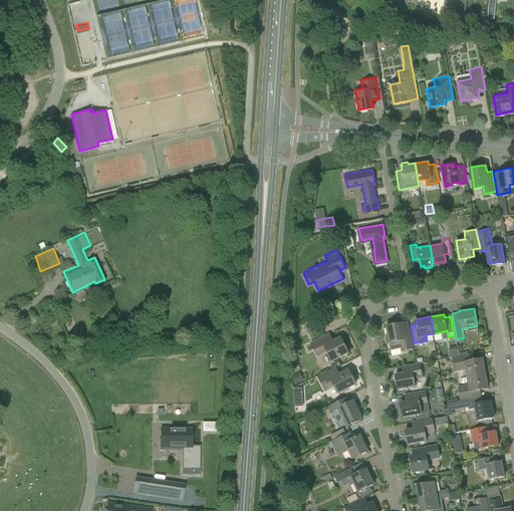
[(391,348),(401,346),(402,349),(414,347),(411,331),(404,332),(402,321),(387,324),(391,348)]
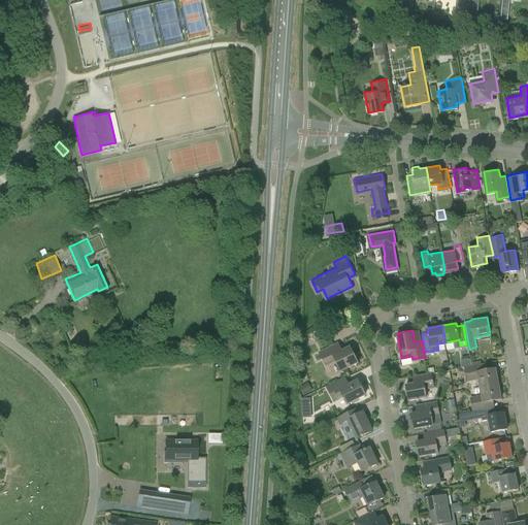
[(326,363),(336,358),(340,368),(358,360),(351,345),(342,349),(339,340),(320,350),(326,363)]
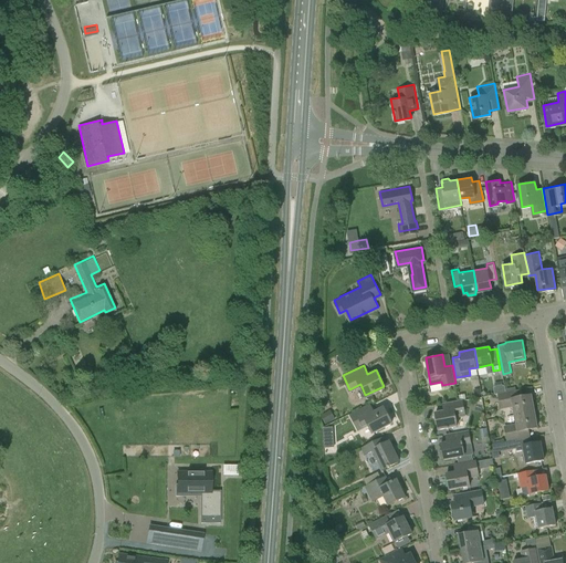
[(501,407),(513,404),(515,413),(534,408),(531,392),(520,394),(519,388),(499,392),(501,407)]
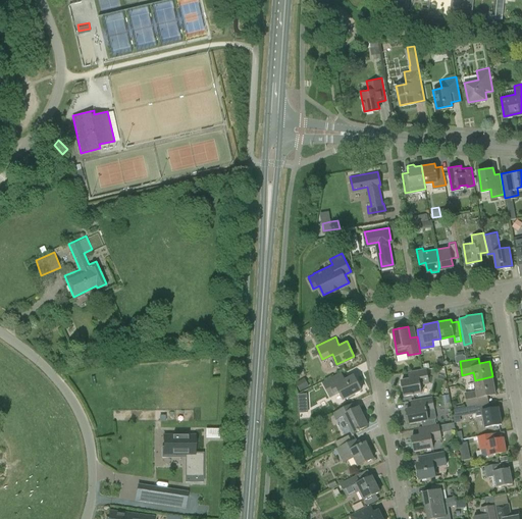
[(405,394),(423,391),(421,382),(429,380),(427,367),(409,370),(410,377),(402,378),(405,394)]
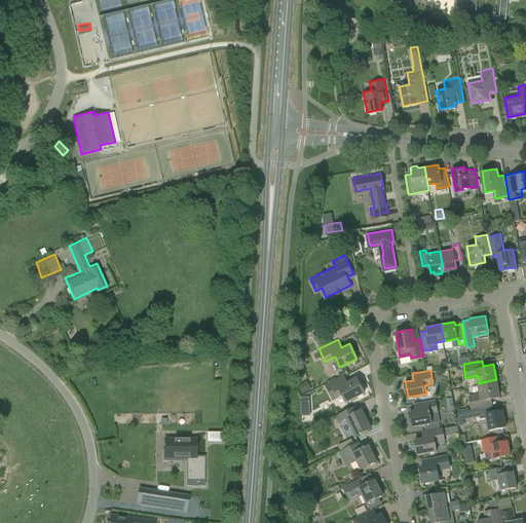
[(332,396),(341,390),(346,401),(364,391),(357,376),(348,380),(345,373),(326,382),(332,396)]
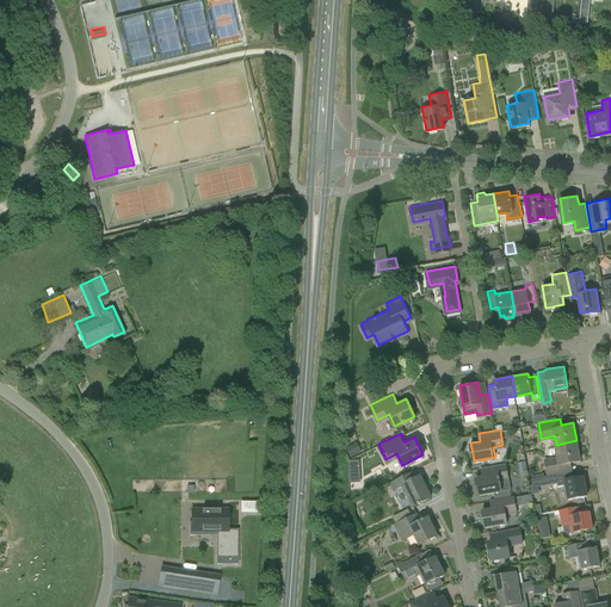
[(346,445),(351,454),(362,448),(357,439),(346,445)]
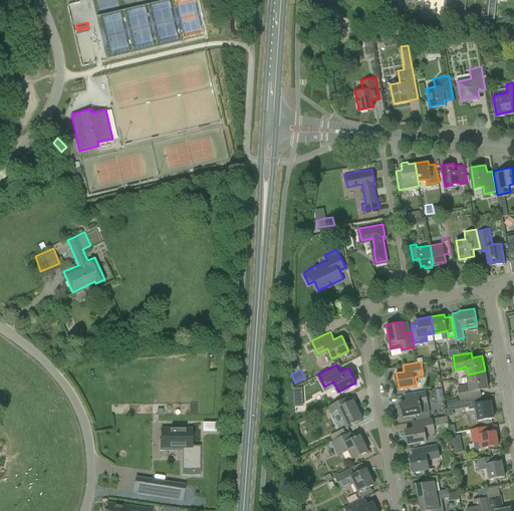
[(468,374),(469,382),(458,385),(460,399),(461,399),(482,395),(481,388),(488,386),(485,370),(468,374)]
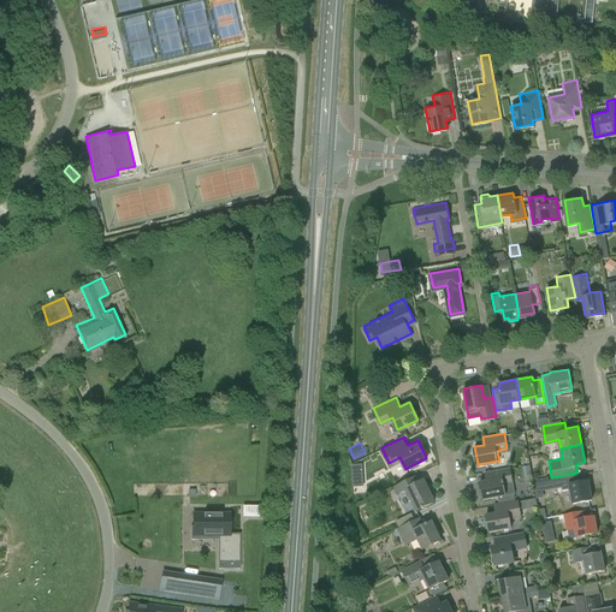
[(361,462),(351,463),(353,485),(362,483),(361,462)]
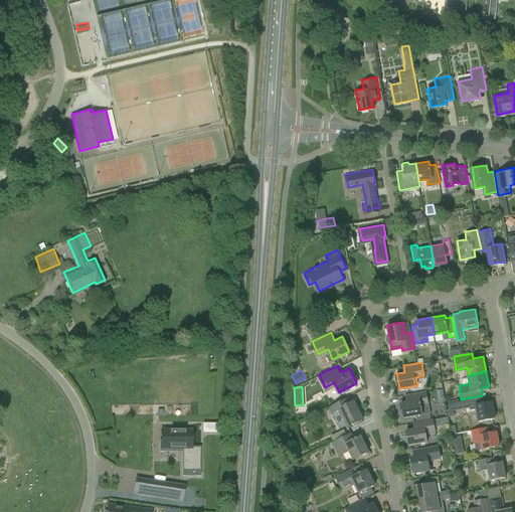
[(416,413),(417,419),(431,417),(430,411),(431,411),(428,401),(426,389),(406,393),(407,400),(401,401),(404,416),(416,413)]
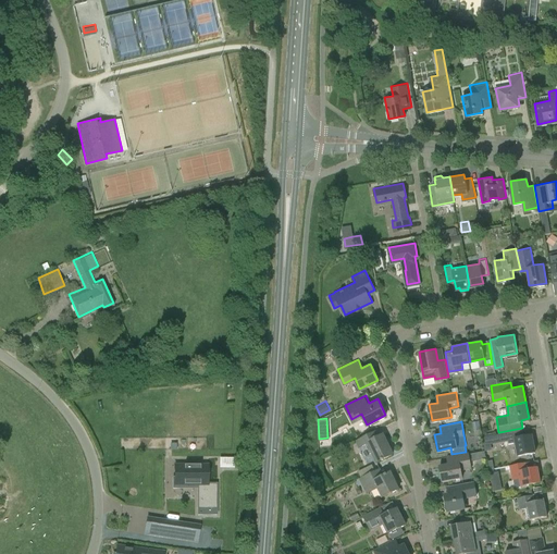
[(359,444),(367,440),(376,459),(393,452),(383,432),(380,434),(376,427),(356,438),(359,444)]
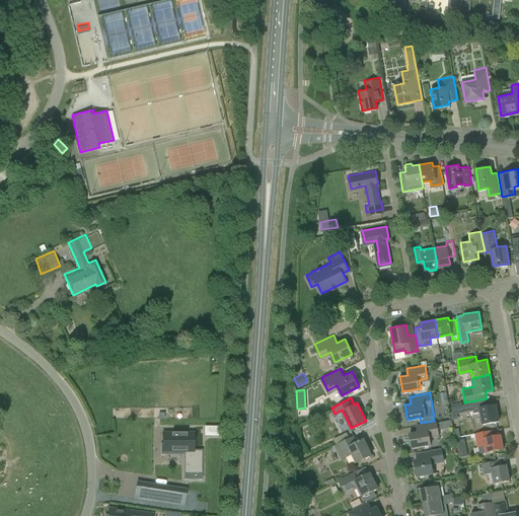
[(490,398),(487,398),(465,402),(466,410),(473,408),(474,412),(480,411),(484,422),(498,419),(495,403),(491,404),(490,398)]
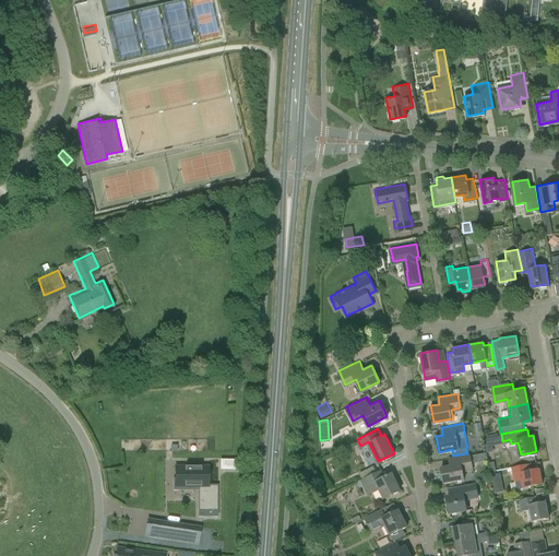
[(467,453),(453,456),(448,457),(449,463),(441,465),(444,482),(464,477),(463,470),(473,468),(470,453),(467,453)]
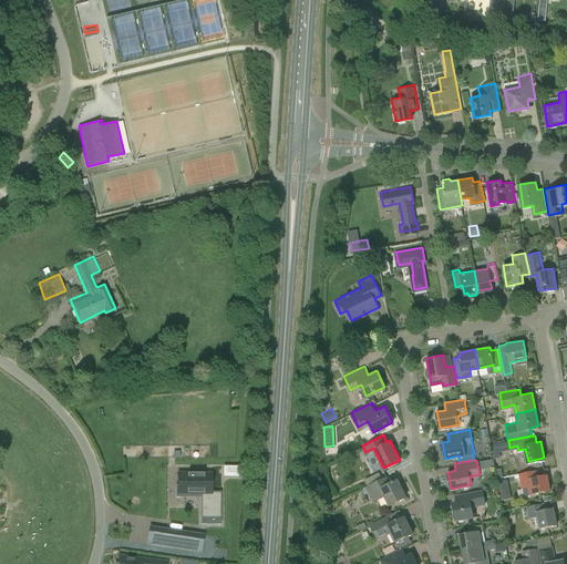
[(224,464),(223,473),(238,474),(238,464),(224,464)]
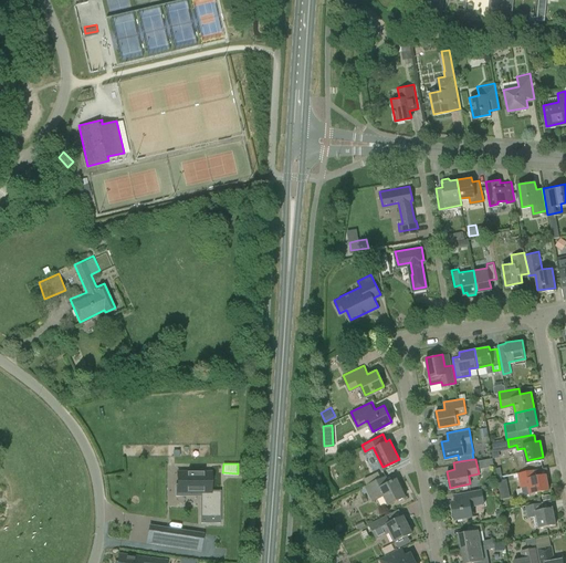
[(521,486),(523,492),(530,491),(548,488),(546,472),(535,475),(534,469),(519,472),(521,486)]
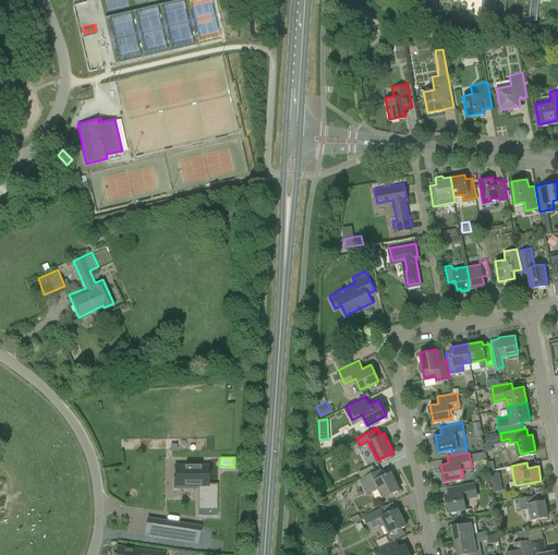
[(207,463),(174,463),(174,483),(182,483),(182,486),(193,486),(193,483),(198,483),(198,506),(216,506),(216,482),(207,482),(207,463)]
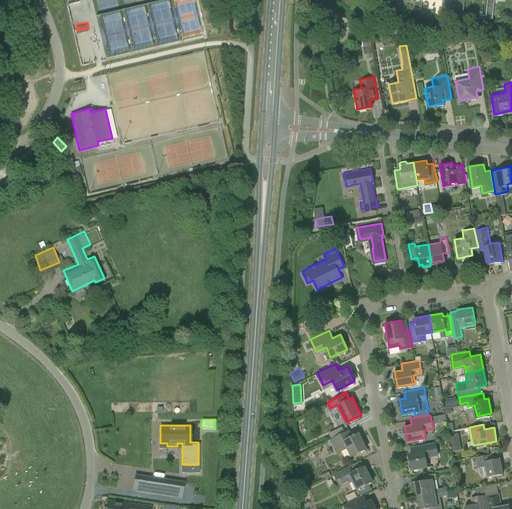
[(336,449),(346,444),(351,454),(366,447),(358,431),(352,434),(349,428),(330,437),(336,449)]
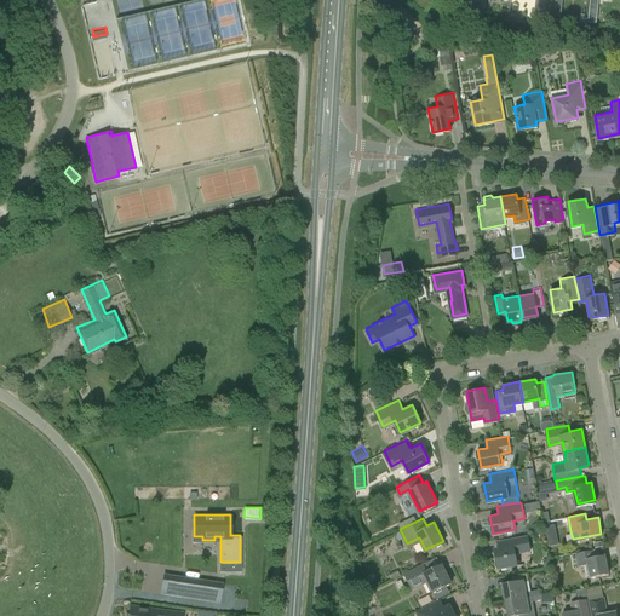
[(556,523),(545,524),(549,543),(560,541),(556,523)]
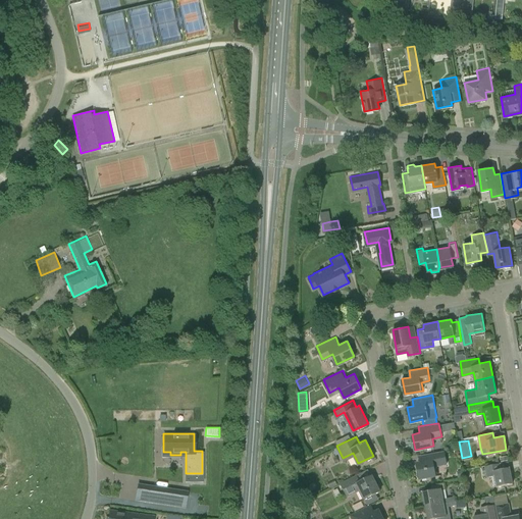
[(432,459),(417,462),(420,477),(435,474),(433,464),(447,461),(445,450),(430,453),(432,459)]
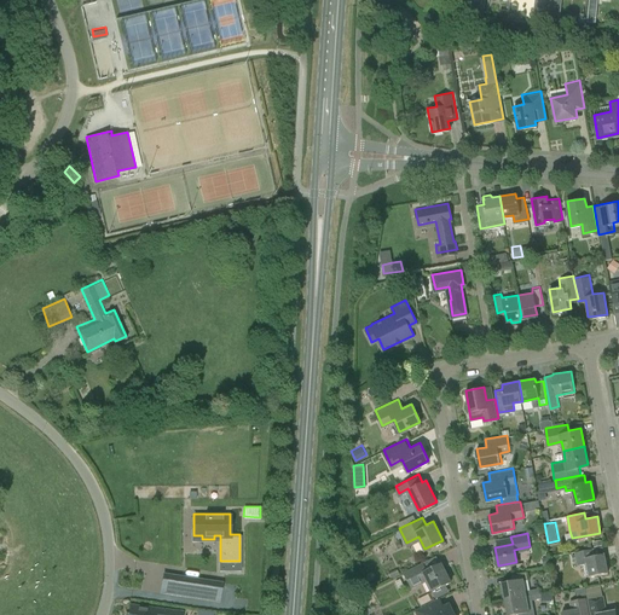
[(578,563),(586,562),(589,575),(607,572),(603,552),(594,555),(593,547),(576,551),(578,563)]
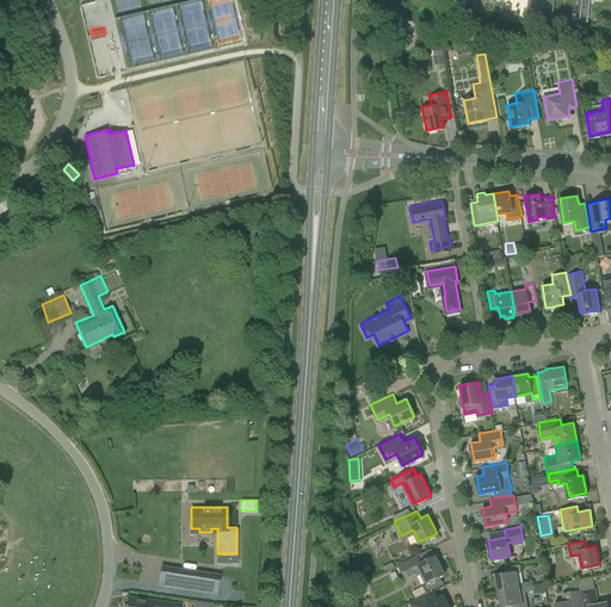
[(436,553),(421,561),(418,553),(397,563),(406,580),(423,571),(427,581),(444,573),(436,553)]
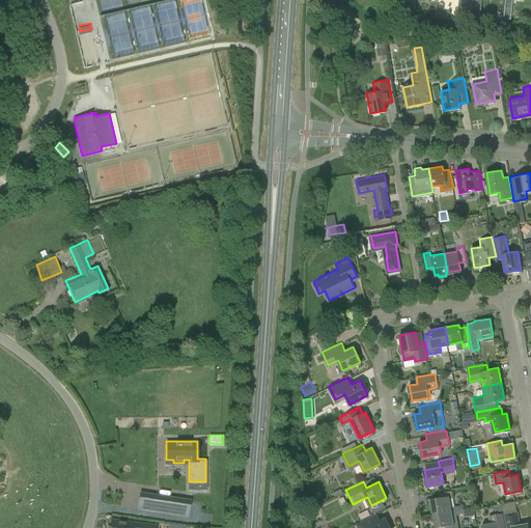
[(450,505),(448,497),(453,496),(452,490),(438,492),(440,498),(429,499),(432,513),(463,507),(463,503),(450,505)]
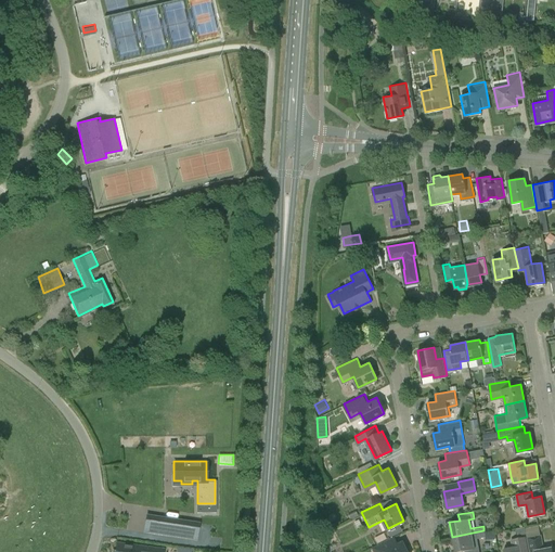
[(189,520),(156,515),(154,531),(196,538),(197,530),(188,528),(189,520)]
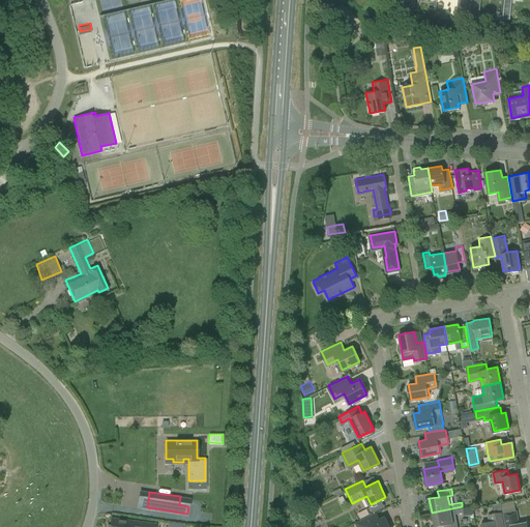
[(452,523),(450,513),(463,510),(462,506),(432,513),(434,526),(443,525),(443,526),(458,526),(457,522),(452,523)]
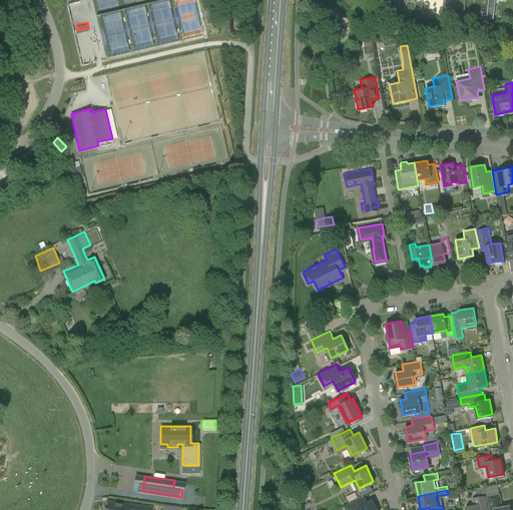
[(489,509),(510,509),(509,505),(503,506),(500,492),(487,495),(489,509)]
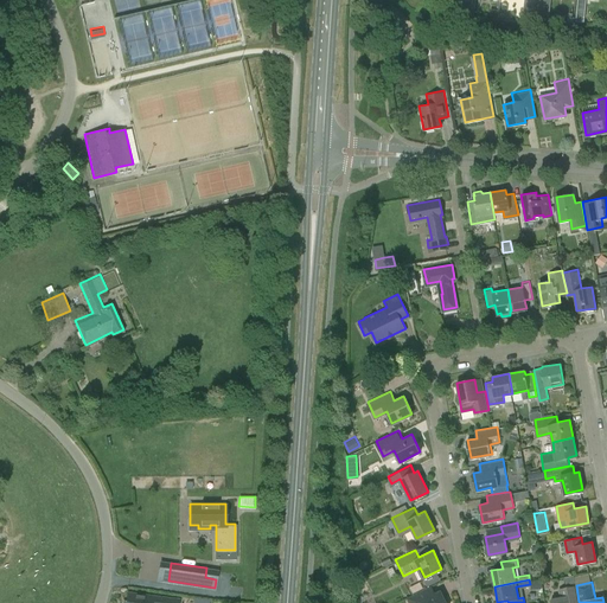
[(446,602),(440,590),(434,592),(430,584),(407,596),(409,602),(446,602)]
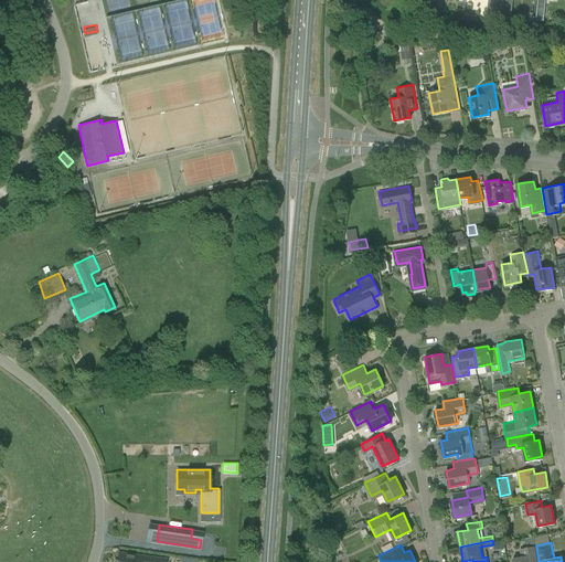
[(513,557),(513,561),(537,561),(535,544),(520,547),(521,555),(513,557)]
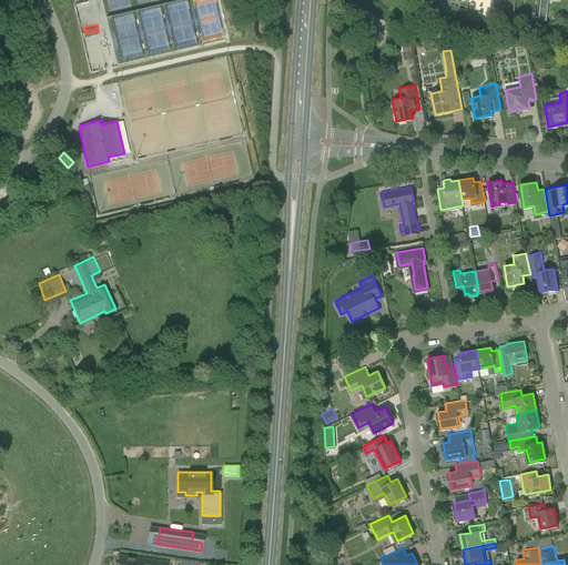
[(168,560),(142,556),(118,553),(117,564),(175,564),(176,562),(168,562),(168,560)]
